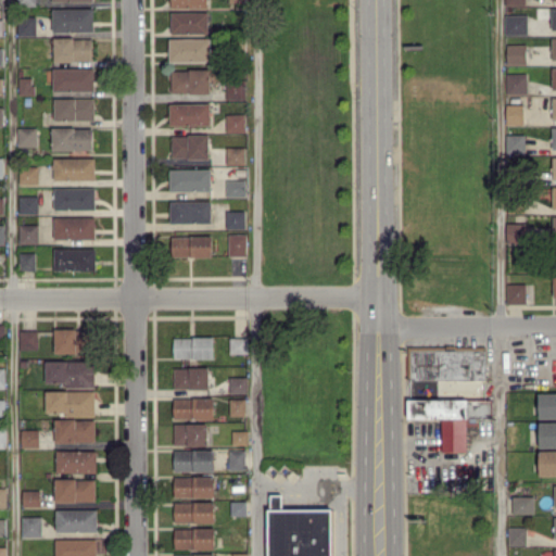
[(93,8),(53,8),(53,30),(95,30),(93,8)]
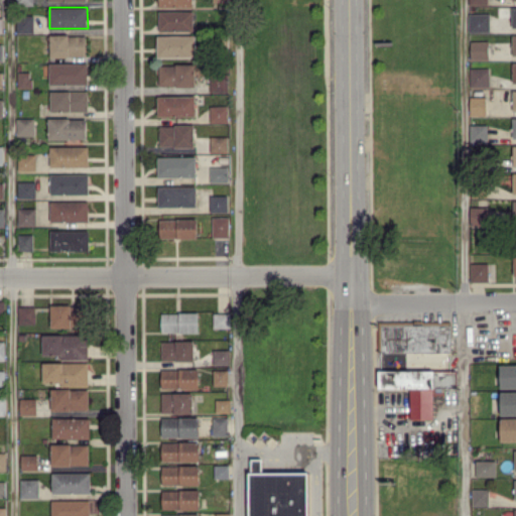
[(159,11),(159,31),(194,31),(194,10),(159,11)]
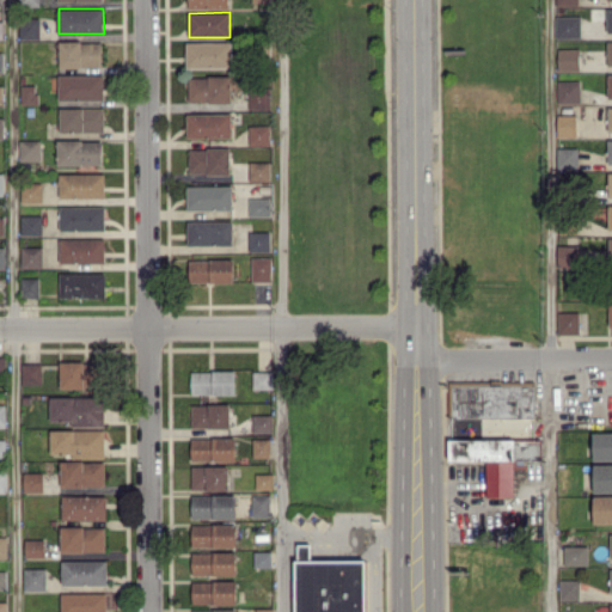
[(581,16),(556,16),(556,37),(581,37),(581,16)]
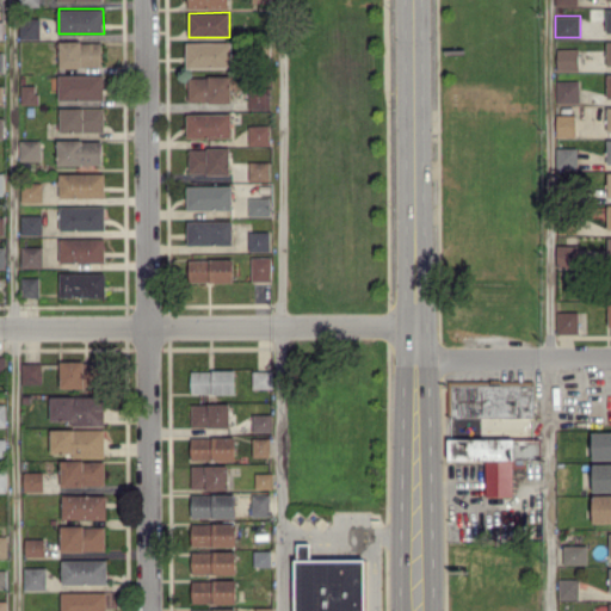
[(41,38),(39,17),(19,18),(20,38),(41,38)]
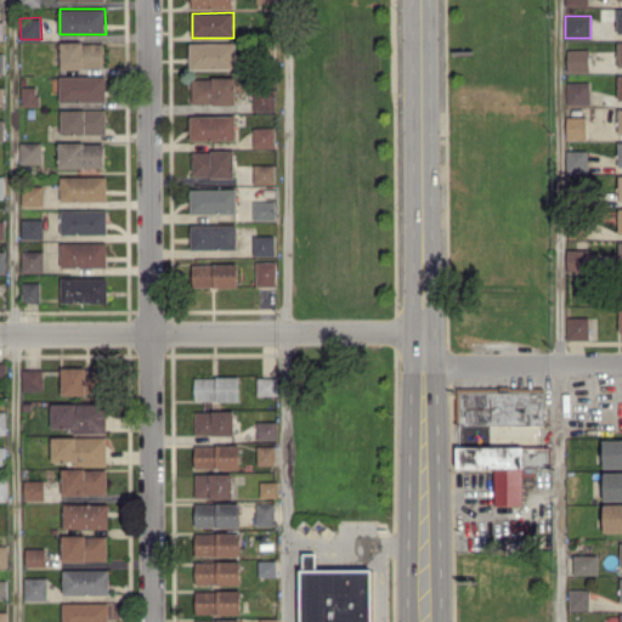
[(103,67),(103,41),(61,43),(61,68),(103,67)]
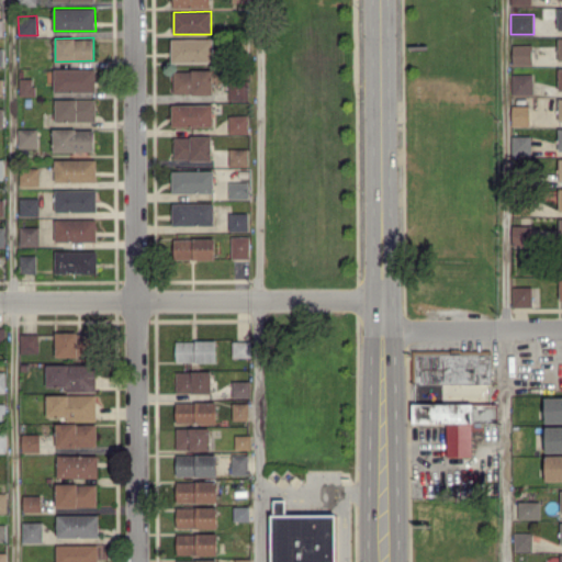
[(171,38),(171,62),(213,62),(213,38),(171,38)]
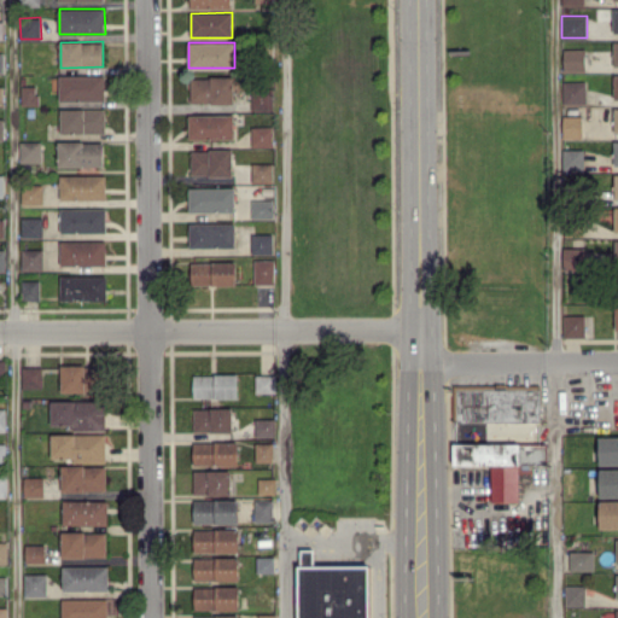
[(564,70),(586,70),(586,48),(564,48),(564,70)]
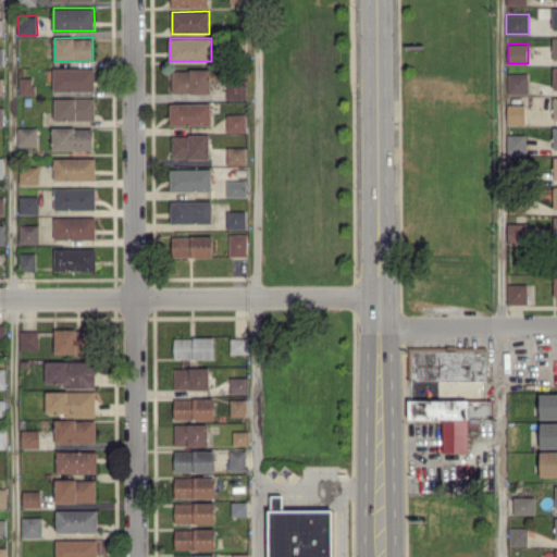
[(95,67),(53,66),(53,90),(95,90),(95,67)]
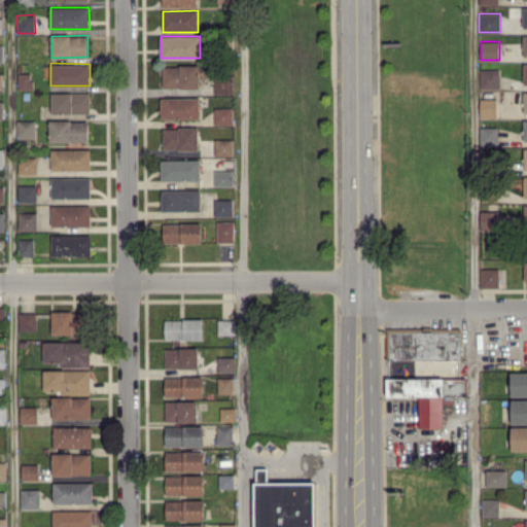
[(200,88),(199,65),(162,66),(163,88),(200,88)]
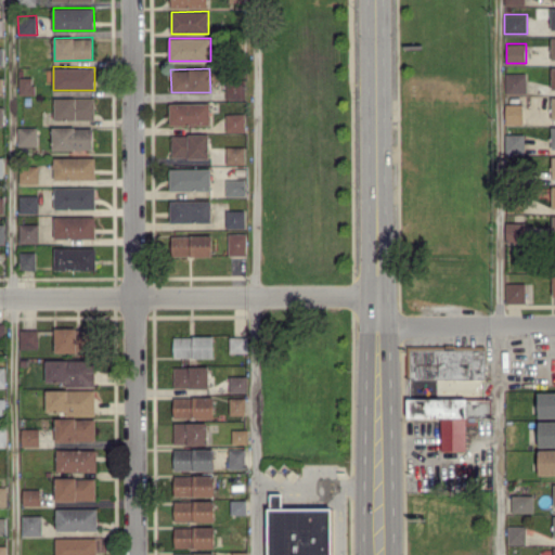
[(526,73),(505,73),(505,92),(526,93),(526,73)]
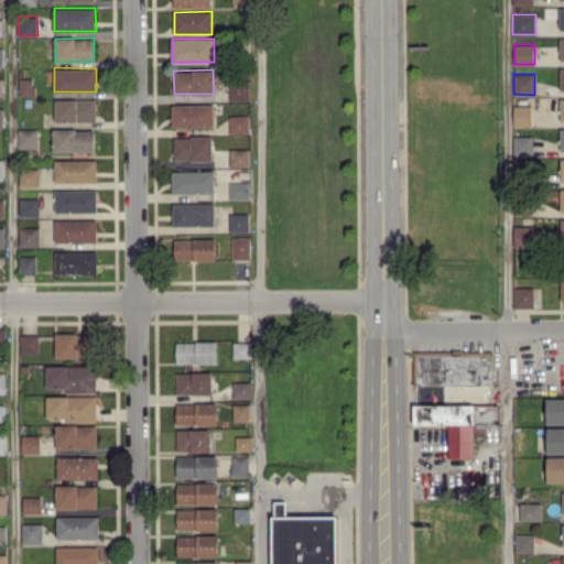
[(33,95),(34,78),(20,78),(20,95),(33,95)]
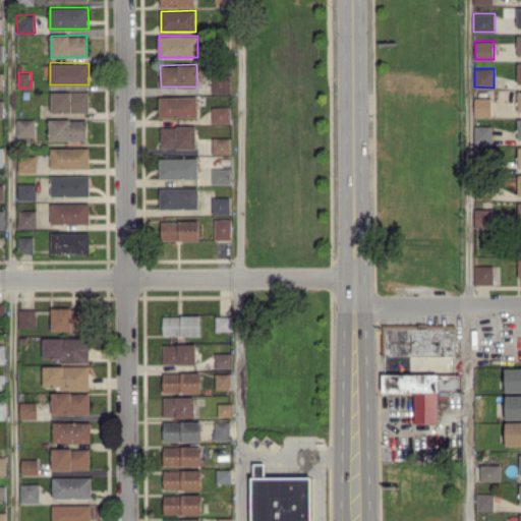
[(230,92),(230,75),(212,76),(212,93),(230,92)]
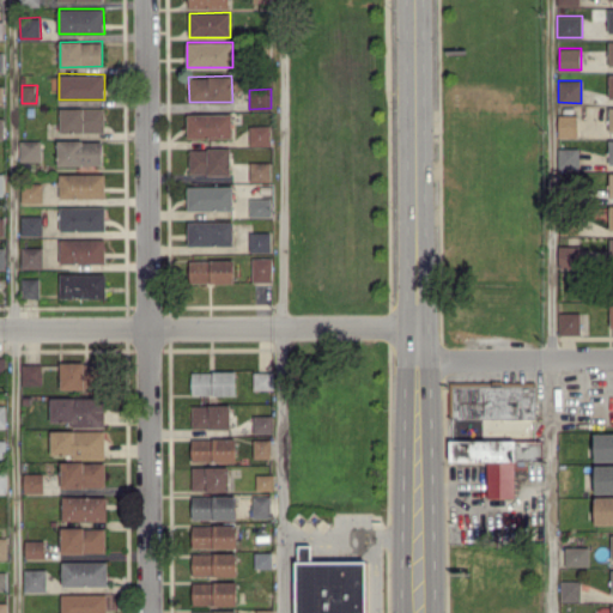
[(104,108),(61,108),(61,132),(104,132),(104,108)]
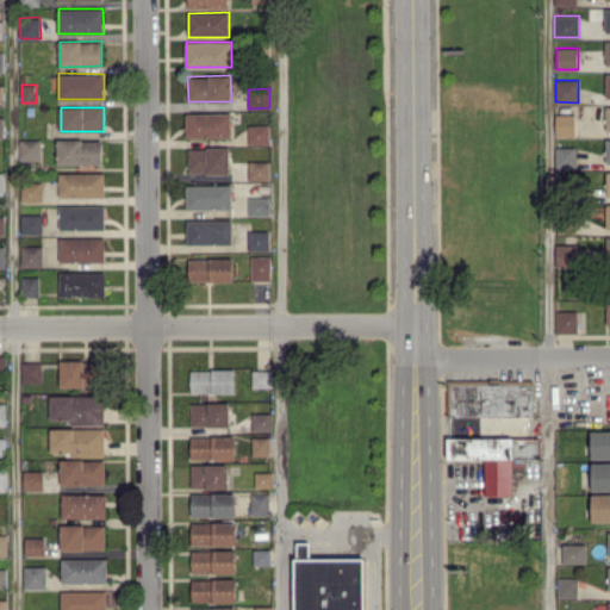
[(186,137),(230,138),(231,113),(187,112),(186,137)]
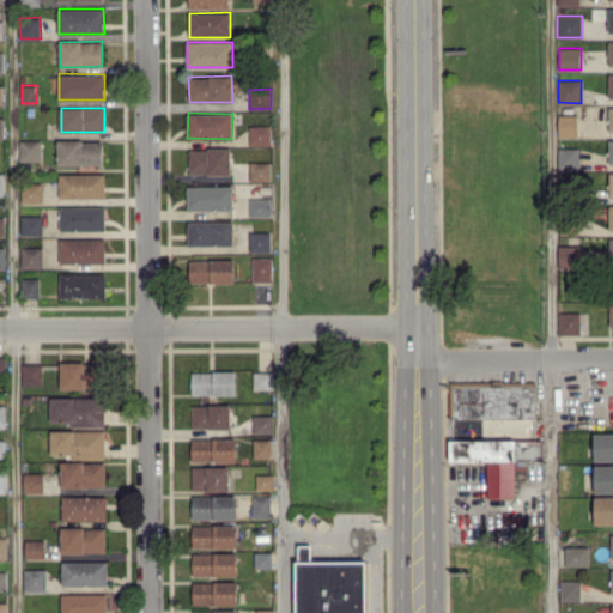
[(577,114),(558,115),(558,137),(577,135),(577,114)]
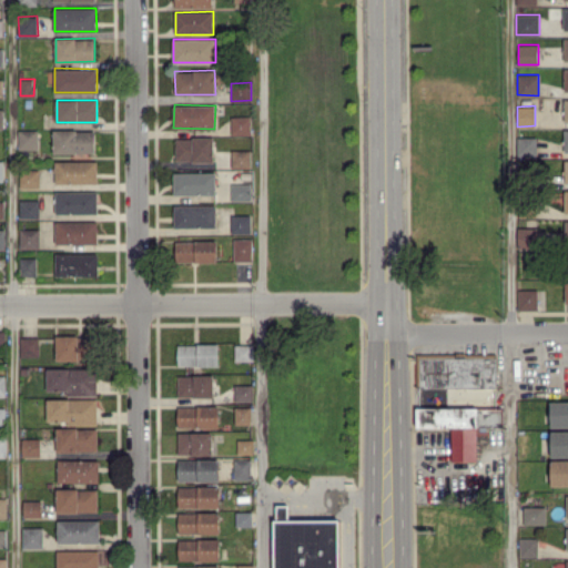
[(231,134),(251,134),(251,115),(231,117),(231,134)]
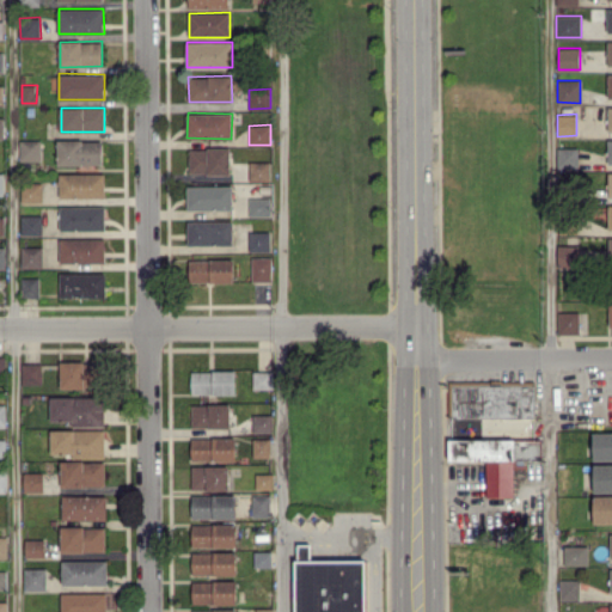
[(41,160),(41,139),(19,140),(20,161),(41,160)]
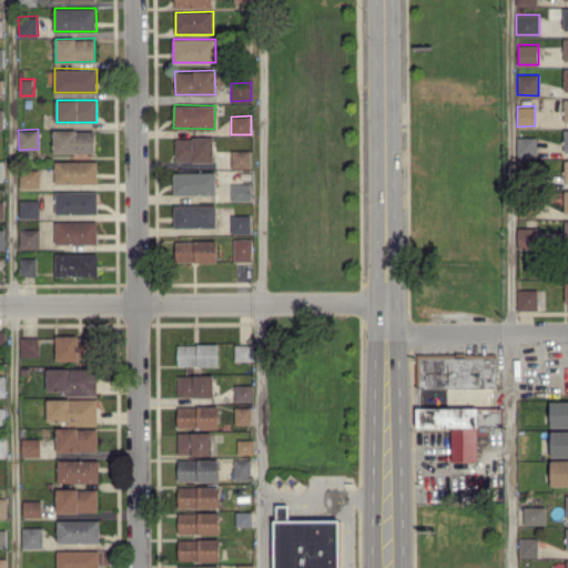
[(94,130),(53,130),(53,153),(95,152),(94,130)]
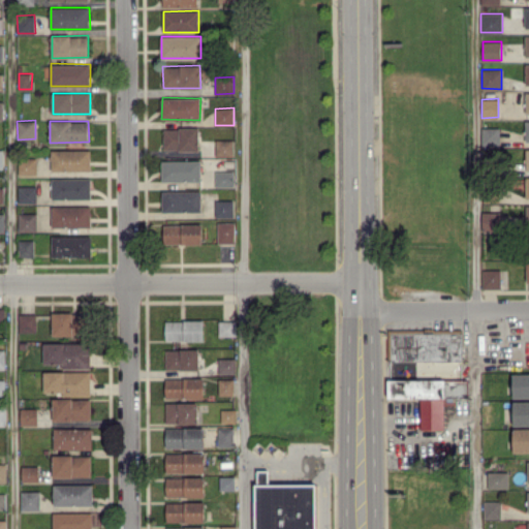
[(500,127),(481,127),(481,146),(500,146),(500,127)]
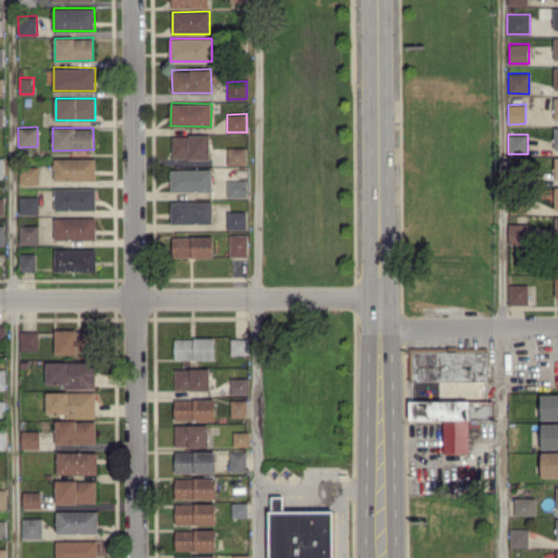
[(172,158),(209,158),(209,135),(172,135),(172,158)]
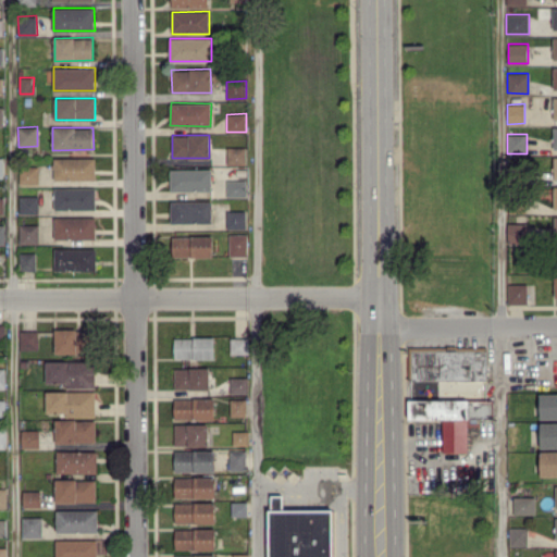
[(246,147),(227,147),(227,164),(246,164),(246,147)]
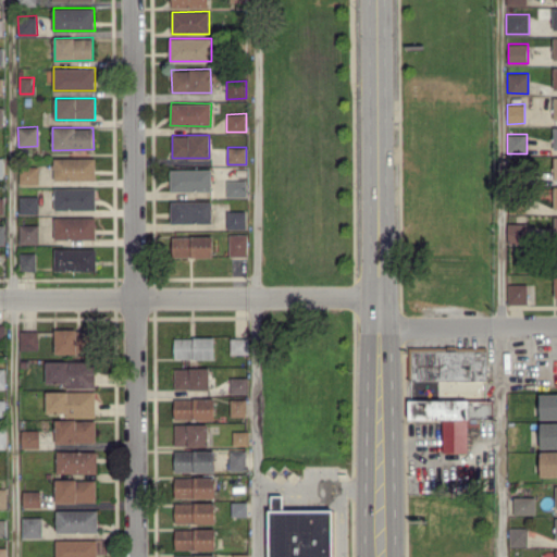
[(95,157),(54,158),(54,180),(95,178),(95,157)]
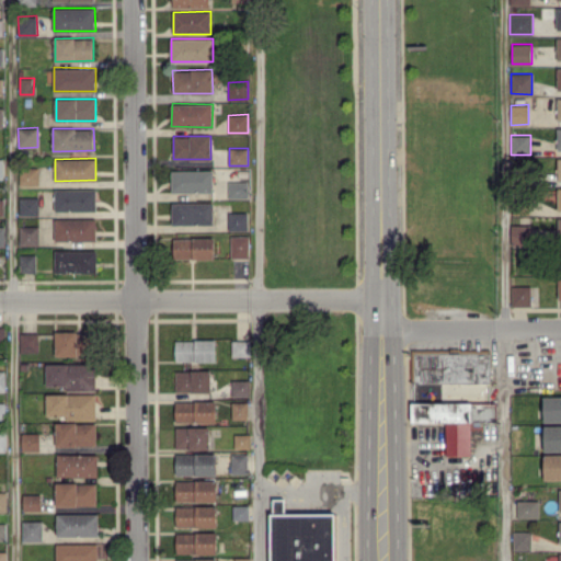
[(38,167),(20,168),(20,184),(38,184),(38,167)]
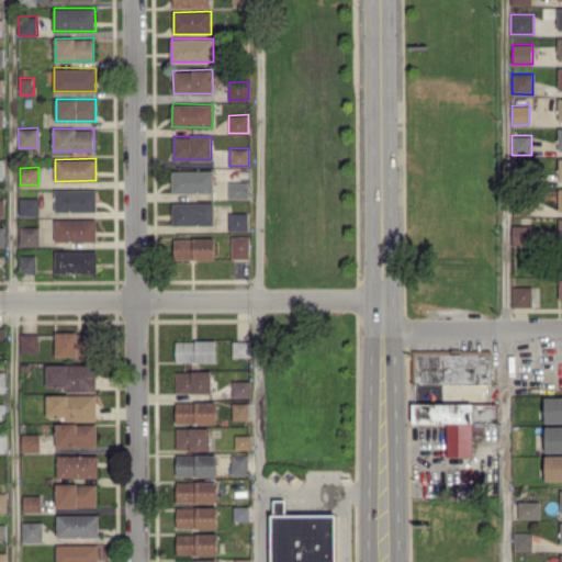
[(213,170),(172,170),(172,192),(214,192),(213,170)]
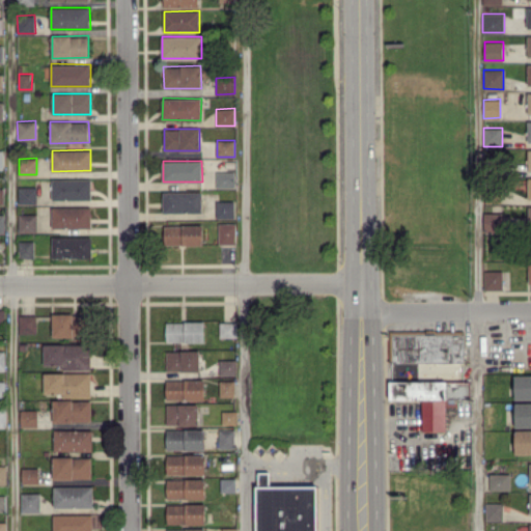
[(217,188),(235,187),(235,171),(216,171),(217,188)]
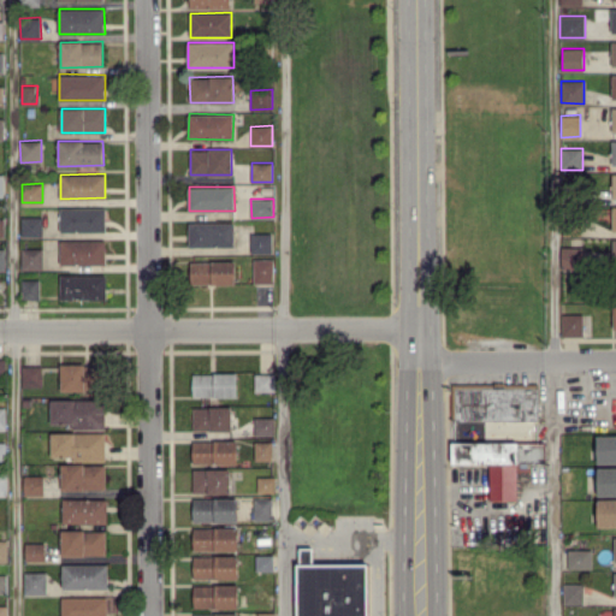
[(106,207),(60,207),(60,231),(106,231),(106,207)]
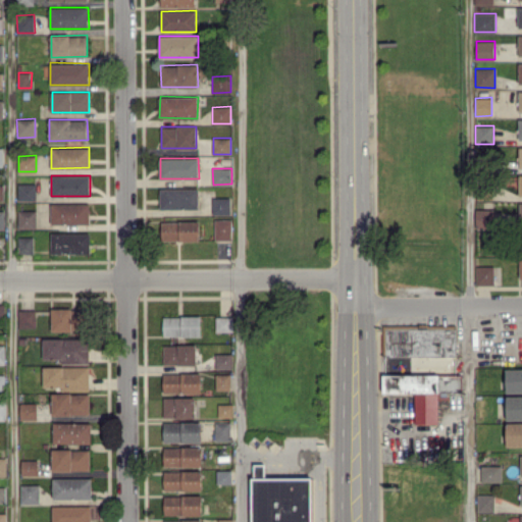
[(36,200),(36,184),(18,183),(18,200),(36,200)]
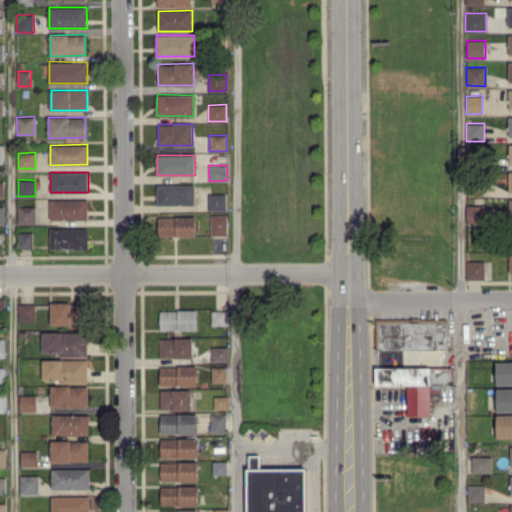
[(157,205),(194,204),(194,184),(157,184),(157,205)]
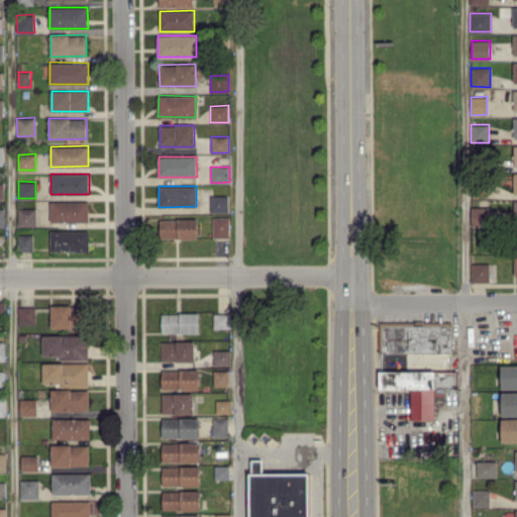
[(229,211),(228,195),(210,195),(211,212),(229,211)]
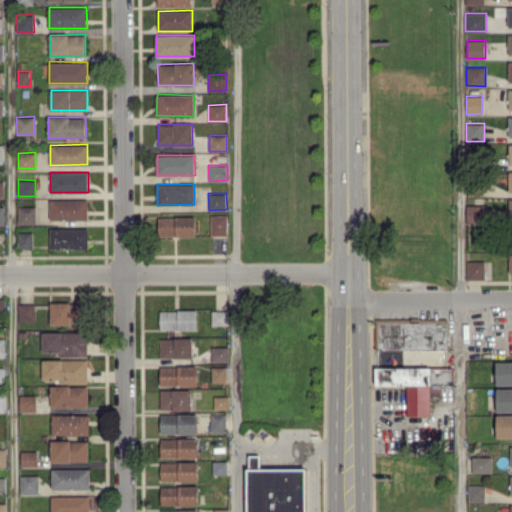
[(50,200),(50,220),(88,219),(88,199),(50,200)]
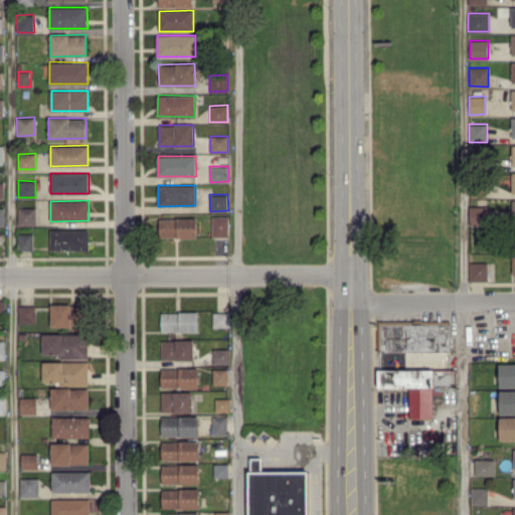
[(470,224),(485,224),(485,206),(470,206),(470,224)]
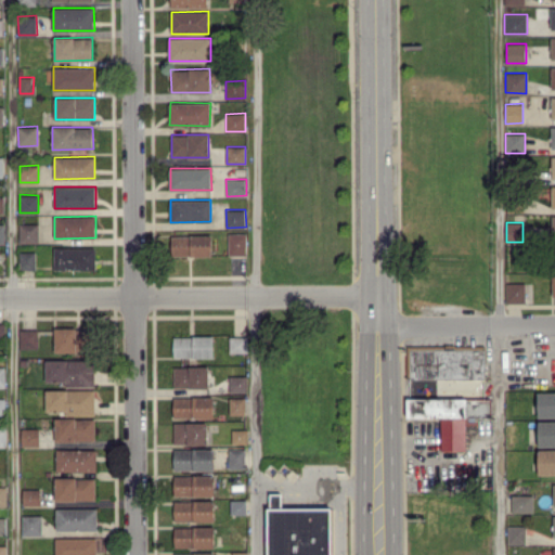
[(20,243),(38,242),(38,223),(20,223),(20,243)]
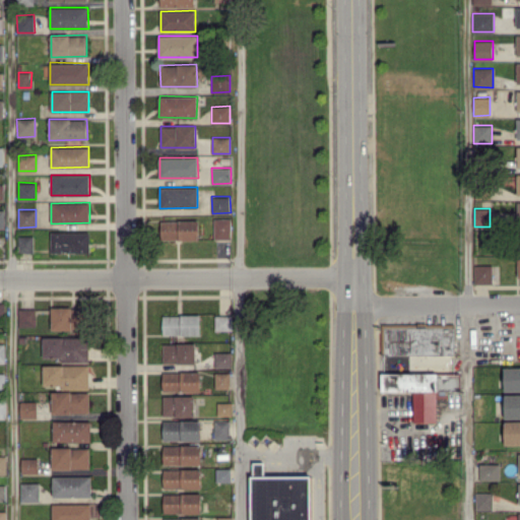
[(214,239),(232,239),(231,218),(214,218),(214,239)]
